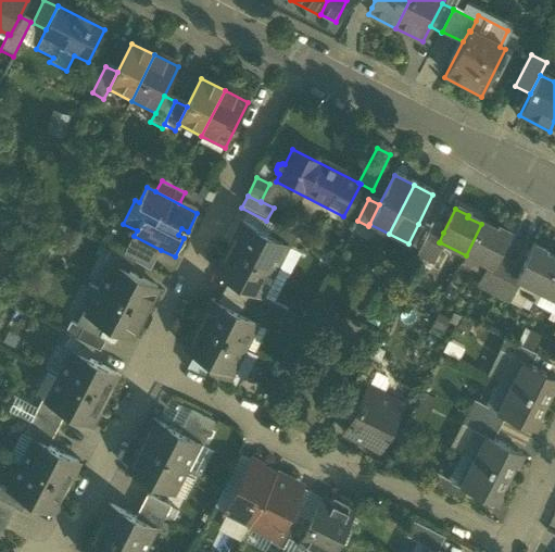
[(273,226),(252,215),(246,227),(267,238),(273,227),(273,226)]
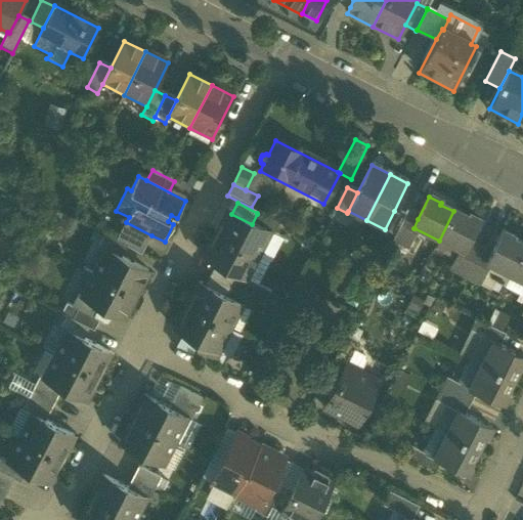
[(385,229),(384,231),(395,237),(405,216),(394,211),(385,229)]
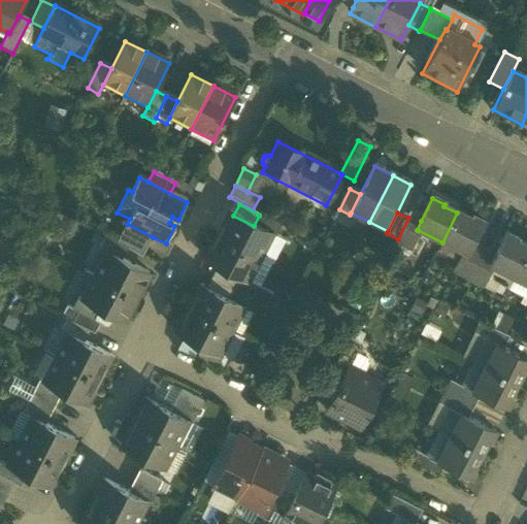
[(457,213),(442,242),(467,255),(468,256),(473,247),(484,224),(472,218),(471,220),(457,213)]
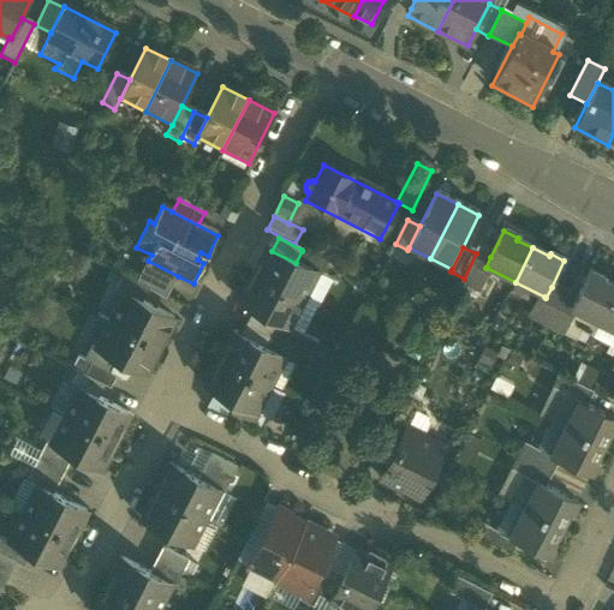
[(272,251),(268,249),(254,276),(302,301),(316,274),(296,263),(272,251)]
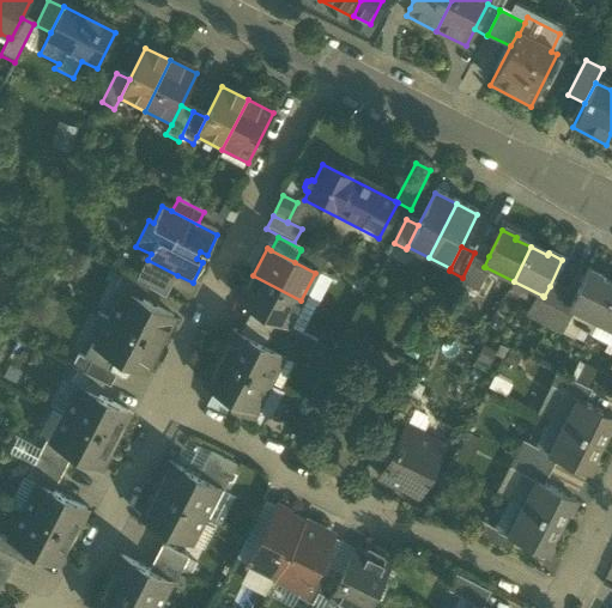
[(462,278),(460,283),(478,292),(483,283),(479,280),(485,267),(484,267),(489,256),(476,249),(474,253),(462,278)]
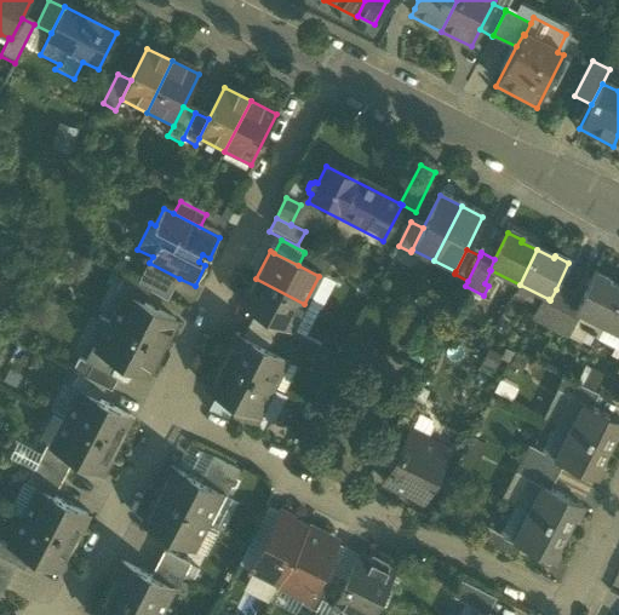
[(330,266),(304,253),(298,265),(319,276),(324,279),(330,266)]
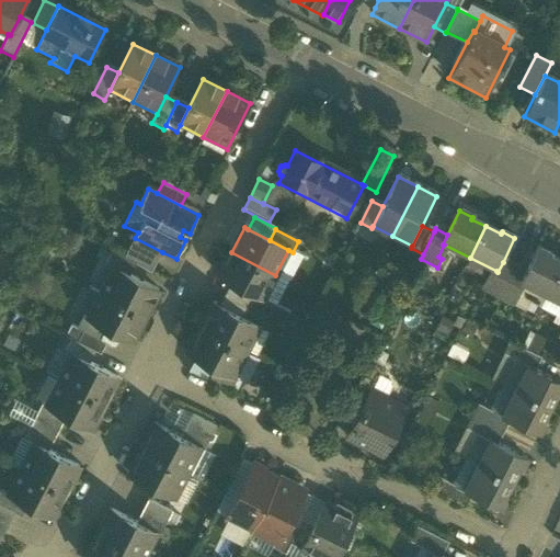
[(162,252),(135,238),(124,260),(135,266),(151,274),(162,252)]
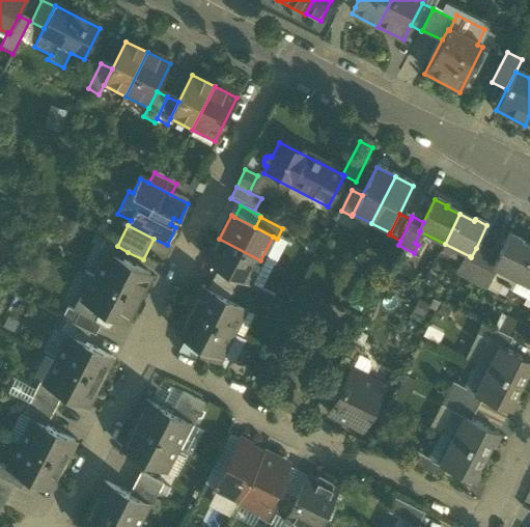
[(497,259),(493,268),(493,269),(519,281),(529,257),(529,249),(520,245),(521,242),(509,236),(497,259)]
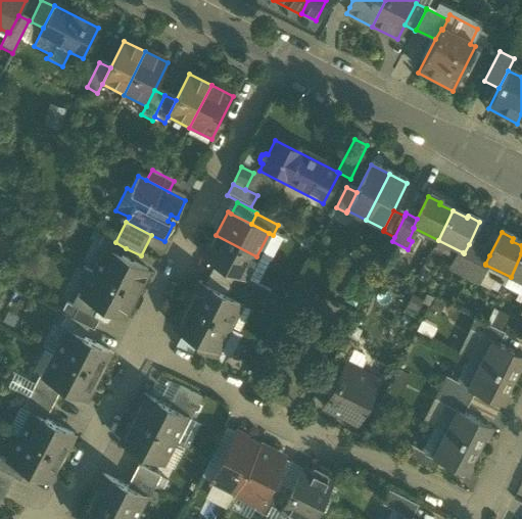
[(256,256),(216,235),(203,258),(214,265),(234,275),(244,280),(256,256)]
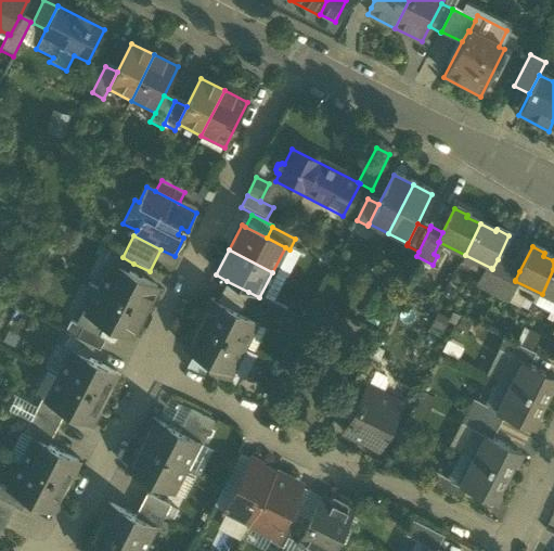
[(123,257),(111,251),(104,263),(113,267),(128,274),(133,264),(123,257)]
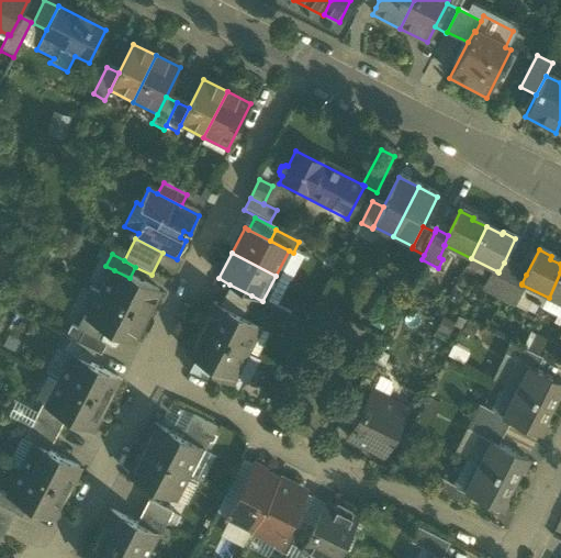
[(497,271),(492,283),(487,281),(483,291),(500,299),(515,268),(504,263),(498,272),(497,271)]
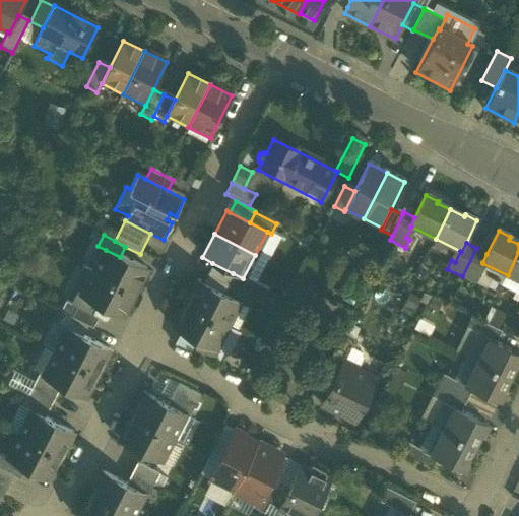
[(476,248),(462,276),(477,283),(481,275),(477,273),(482,263),(482,262),(487,254),(476,248)]
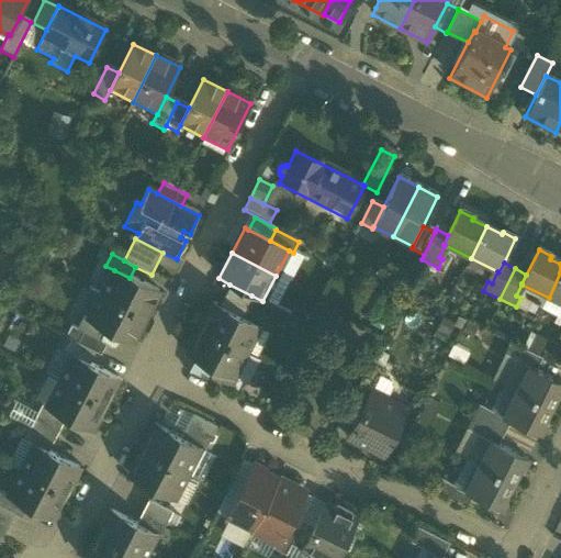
[(130,278),(114,270),(101,296),(145,319),(158,293),(130,278)]
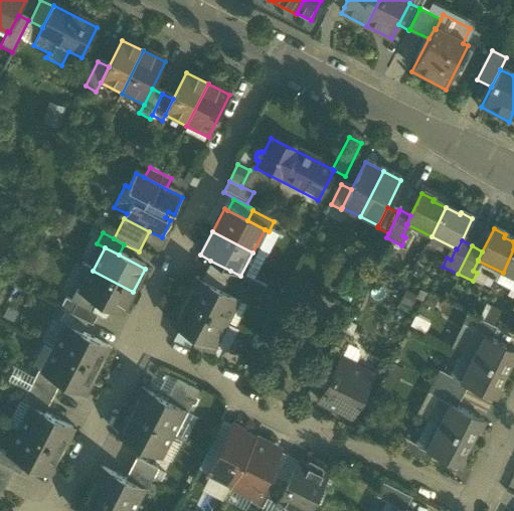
[(513,249),(503,273),(513,278),(513,249)]
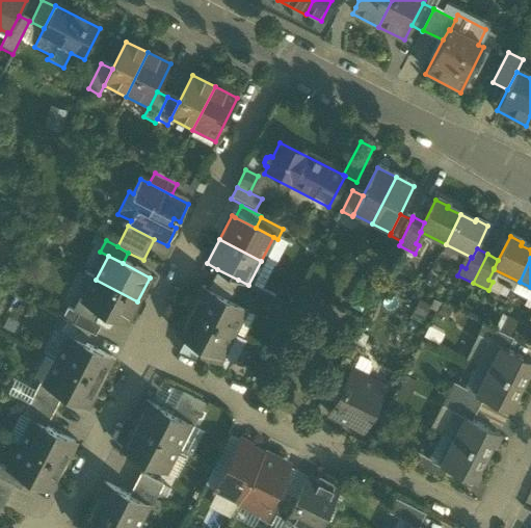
[(238,280),(217,269),(212,280),(232,291),(238,280)]
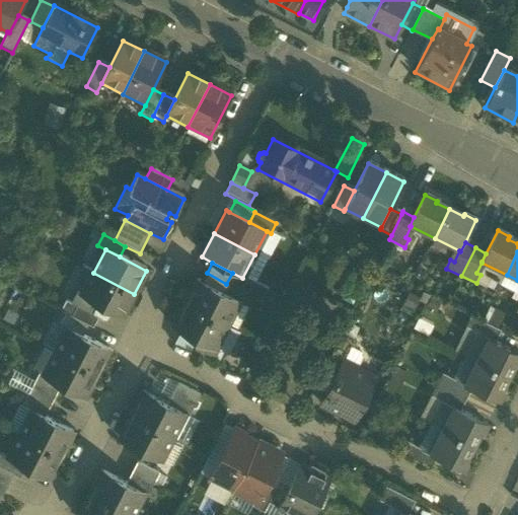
[(134,294),(93,273),(81,296),(98,305),(114,313),(122,317),(134,294)]
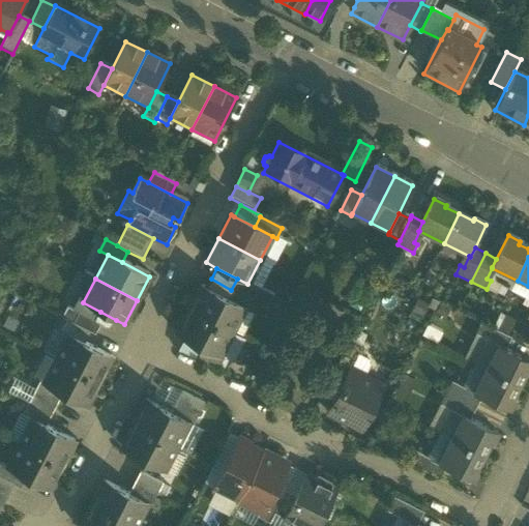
[(231,290),(211,279),(205,290),(226,300),(231,290)]
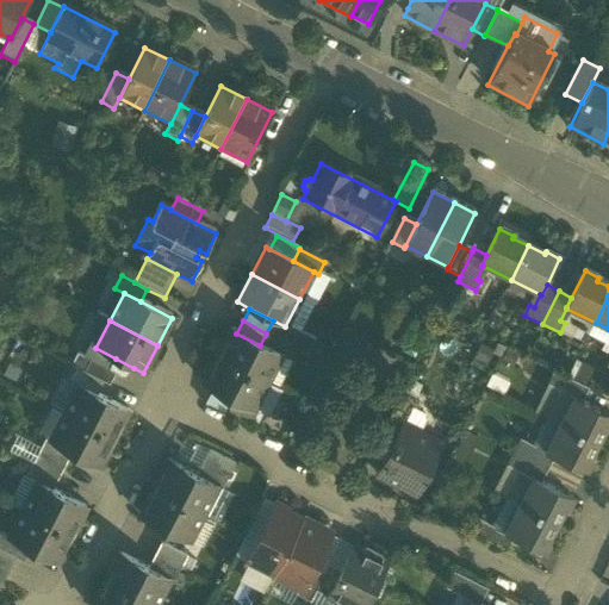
[(285,326),(273,320),(266,334),(309,355),(315,342),(285,326)]
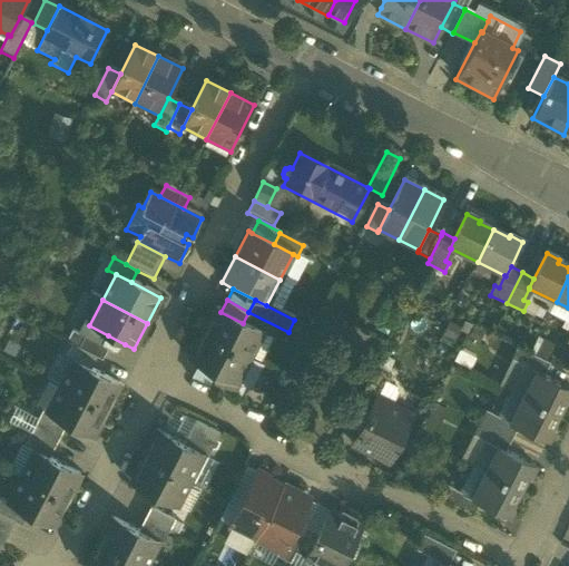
[(221,312),(217,310),(204,335),(248,359),(262,333),(221,312)]
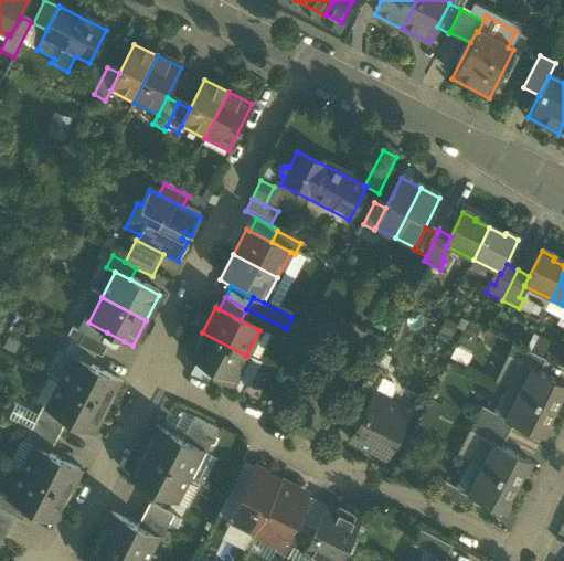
[(286,329),(246,309),(241,320),(259,330),(279,341),(286,329)]
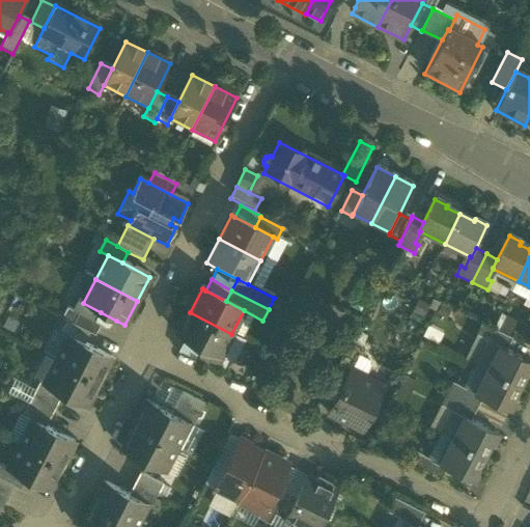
[(83,303),(79,301),(73,312),(95,324),(101,312),(83,303)]
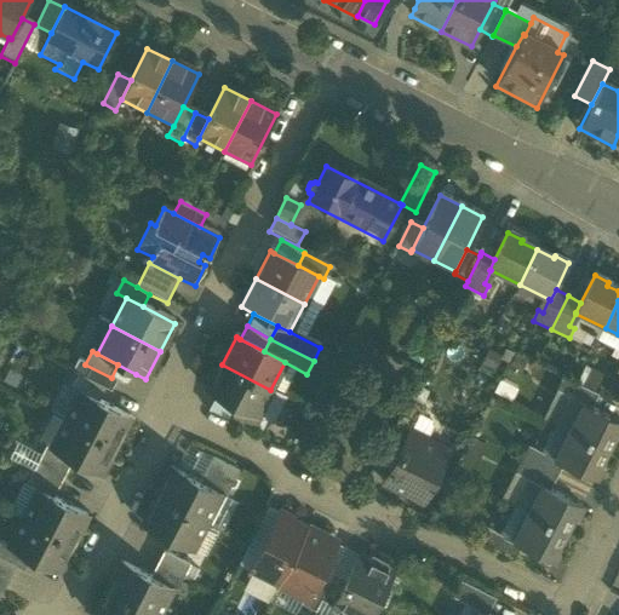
[(112,378),(78,361),(72,373),(104,390),(110,394),(116,380),(112,378)]
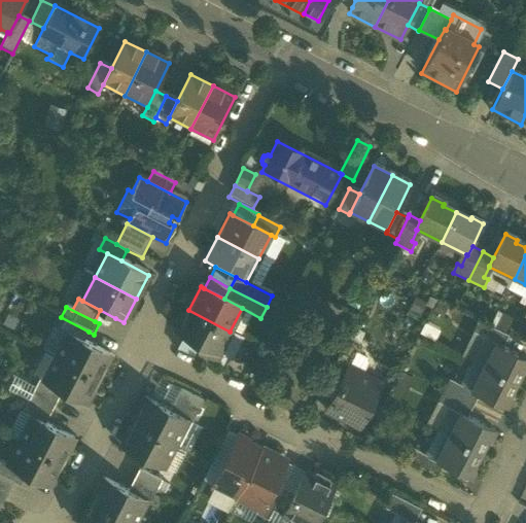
[(115,318),(100,310),(95,321),(99,323),(108,328),(115,318)]
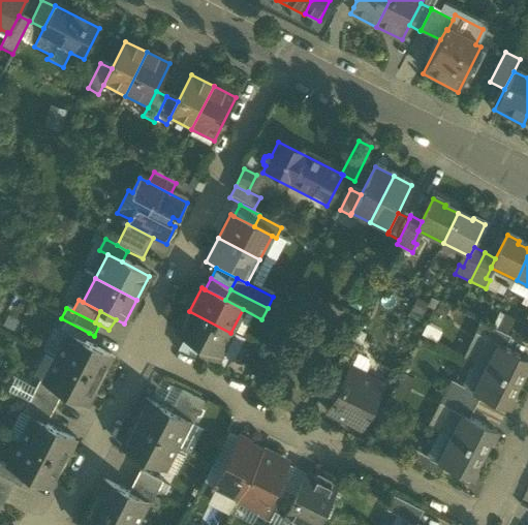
[(230,333),(189,311),(177,336),(200,348),(218,358),(230,333)]
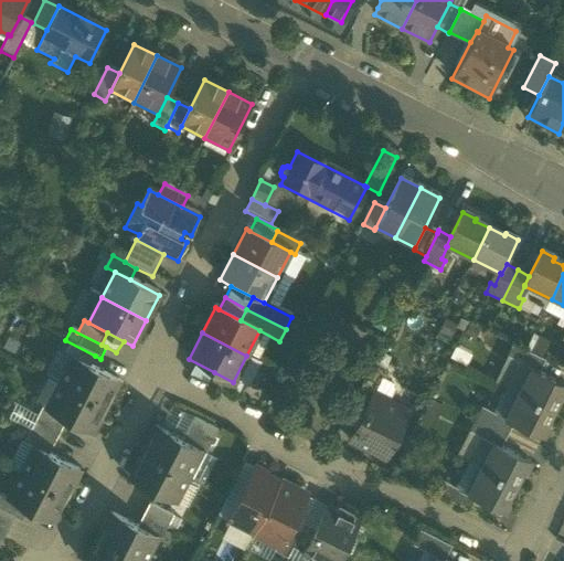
[(95,356),(72,343),(65,356),(73,359),(89,368),(95,356)]
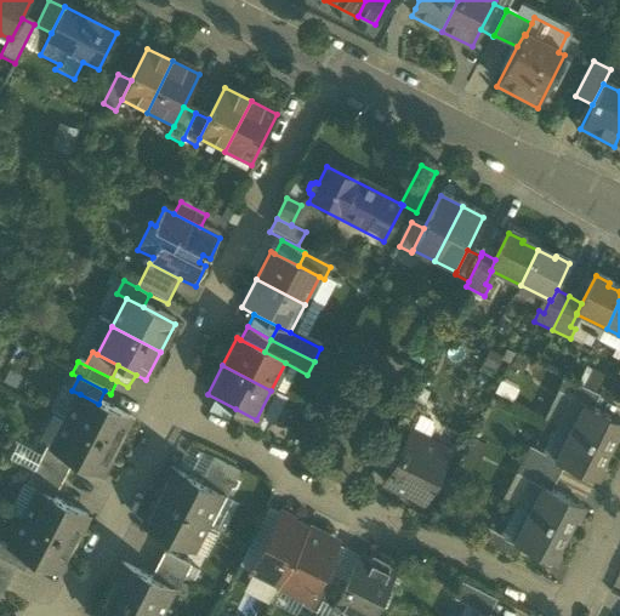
[(598,398),(564,381),(557,394),(573,401),(592,412),(598,398)]
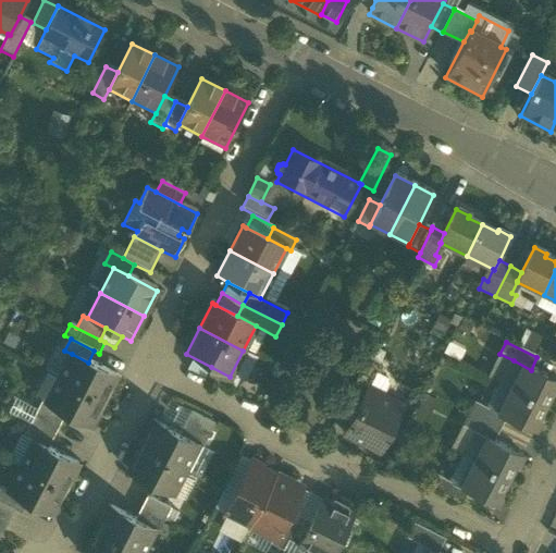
[(88,363),(72,354),(59,380),(103,402),(116,377),(88,363)]
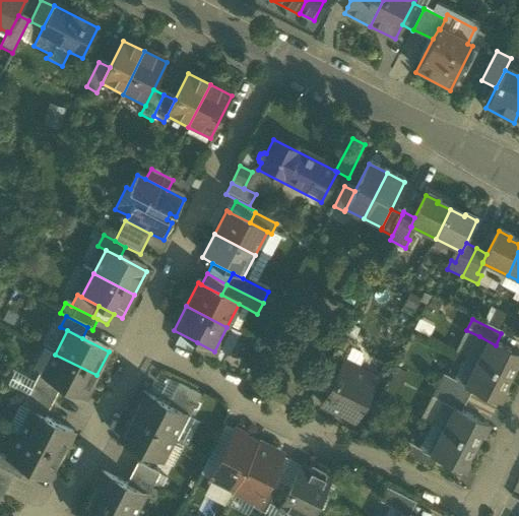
[(342,335),(324,372),(335,378),(343,364),(344,364),(354,342),(342,335)]
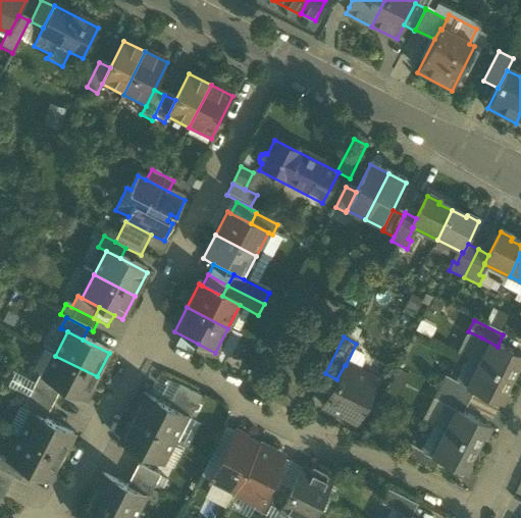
[(520,358),(498,347),(481,338),(469,362),(511,382),(517,370),(519,371),(520,366),(520,358)]
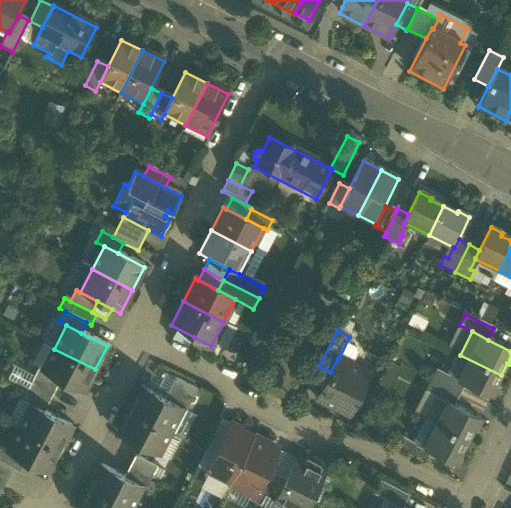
[(211,346),(194,337),(189,347),(210,358),(215,348),(211,346)]
